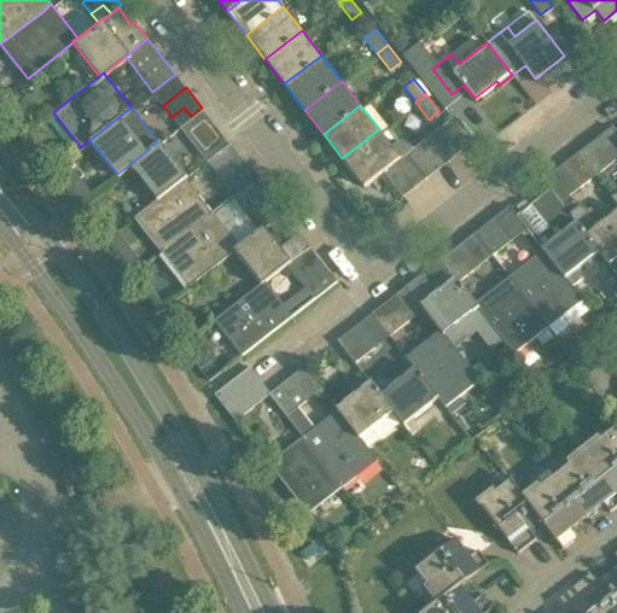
[(184,107),(172,117),(179,126),(191,116),(184,107)]
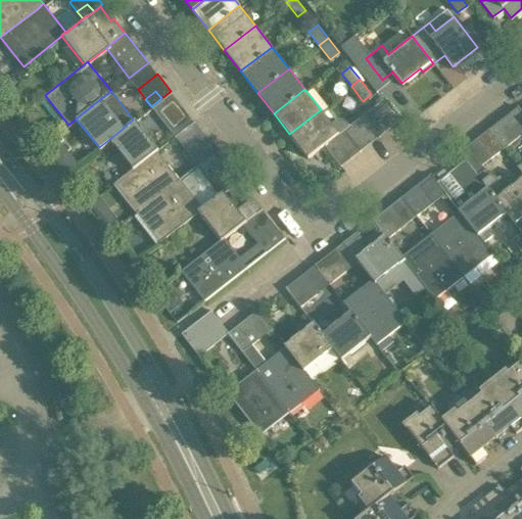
[(382,97),(372,105),(388,126),(397,119),(382,97)]
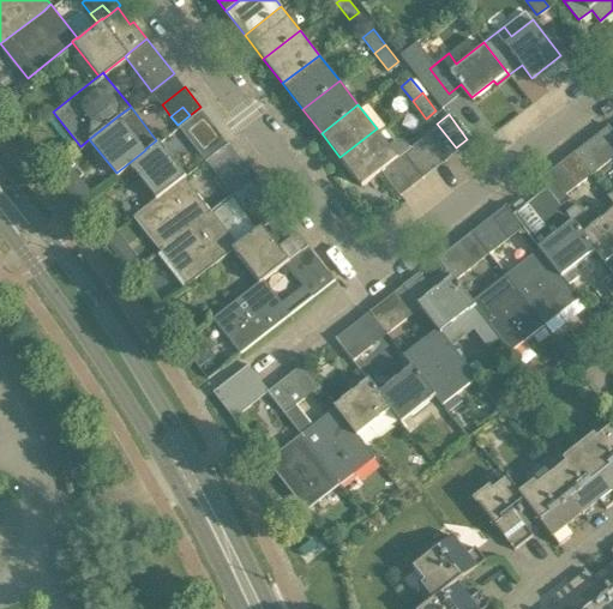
[(445,157),(456,148),(437,124),(426,132),(445,157)]
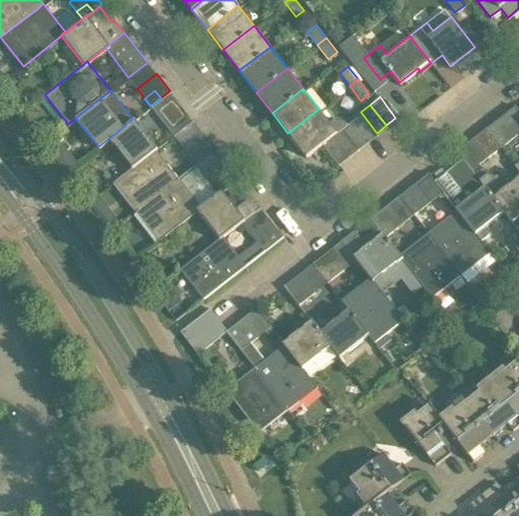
[(336,131),(319,109),(287,133),(305,155),(321,142),(331,135),(336,131)]
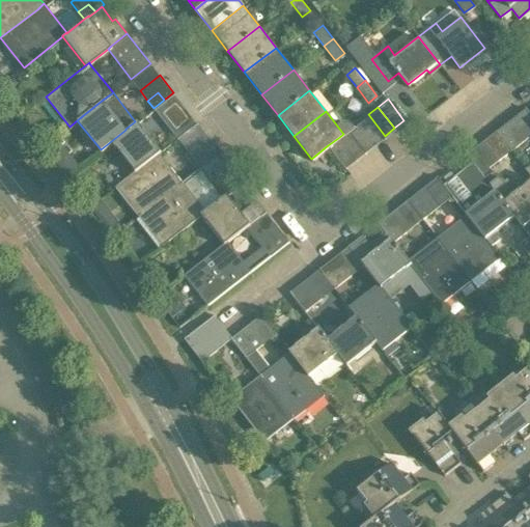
[(368,114),(358,122),(374,143),(385,136),(368,114)]
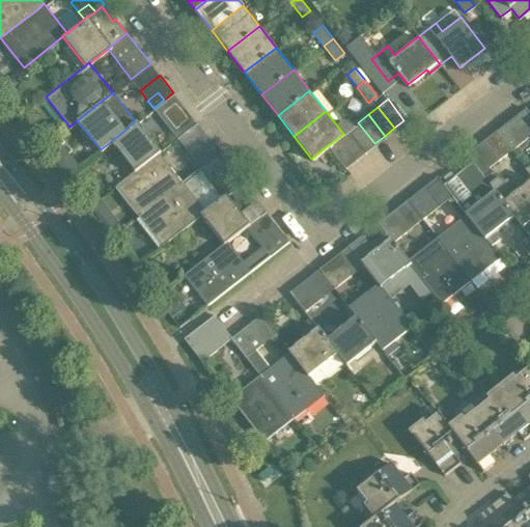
[(527,135),(511,116),(495,129),(510,148),(527,135)]
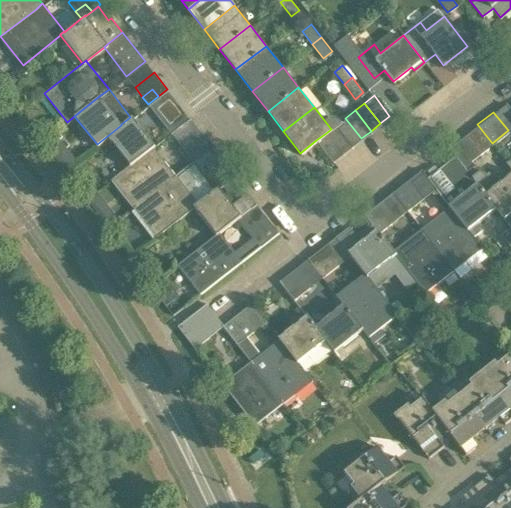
[(107,136),(129,164),(147,150),(153,145),(153,146),(154,145),(131,116),(130,117),(121,124),(121,125),(107,136)]
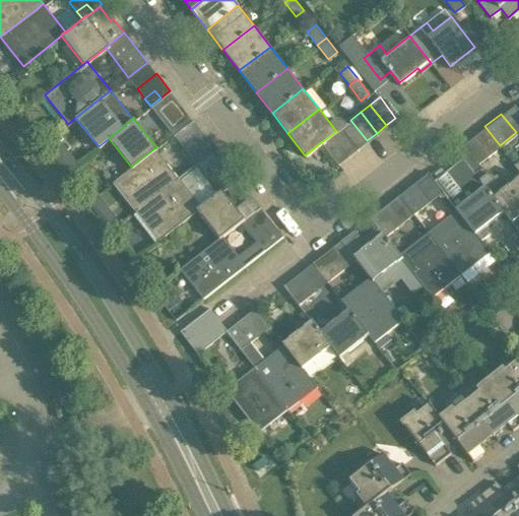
[(357,148),(367,140),(350,120),(341,127),(357,148)]
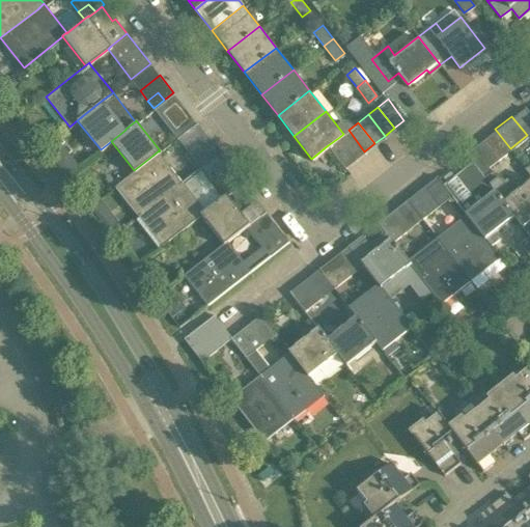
[(349,130),(343,134),(338,138),(355,159),(364,151),(349,130)]
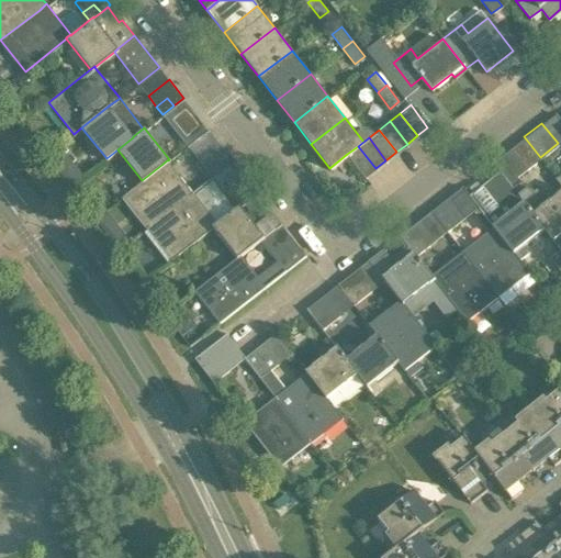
[(211,177),(232,160),(217,143),(197,158),(211,177)]
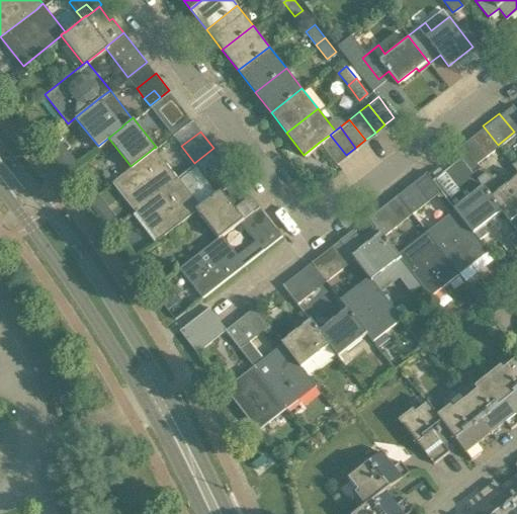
[(336,163),(346,155),(330,135),(320,142),(336,163)]
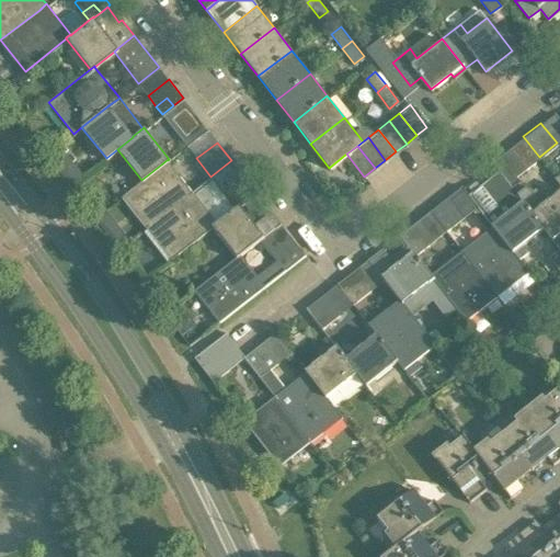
[(491,161),(499,171),(509,165),(516,175),(525,168),(510,147),(491,161)]
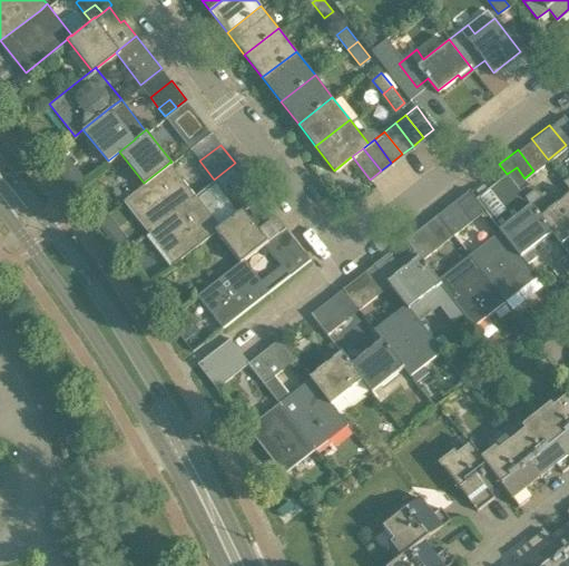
[(195,194),(170,163),(170,162),(164,167),(144,183),(123,198),(148,231),(195,194)]
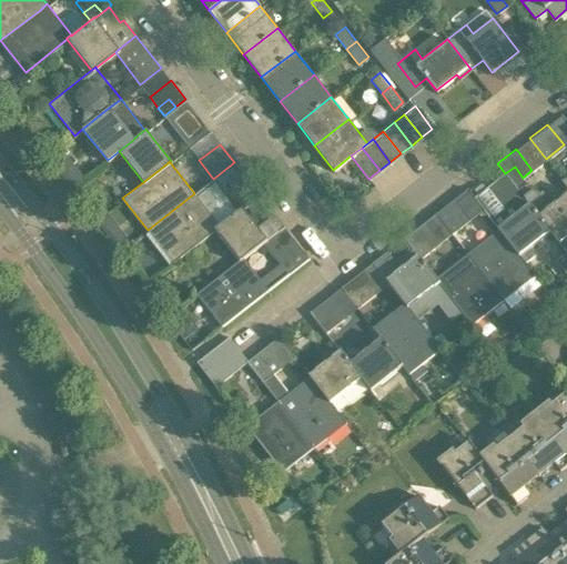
[(61,175),(70,188),(82,178),(73,165),(61,175)]
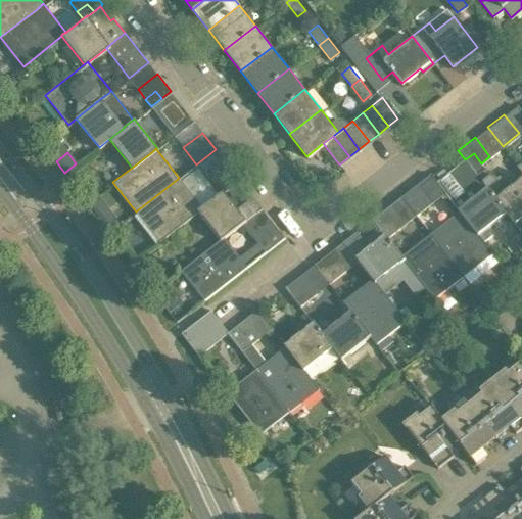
[(521,175),(508,186),(497,173),(492,177),(481,163),(474,153),(465,159),(473,170),(485,186),(486,186),(507,210),(506,211),(514,222),(521,231),(521,230),(521,175)]
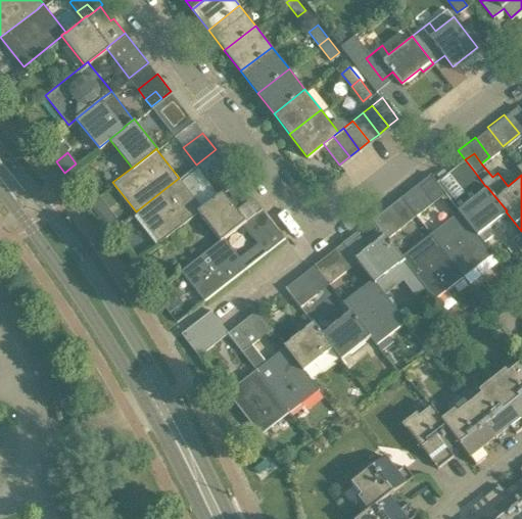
[(485,186),(473,170),(465,159),(436,181),(458,207),(478,233),(506,211),(507,210),(486,186),(485,186)]
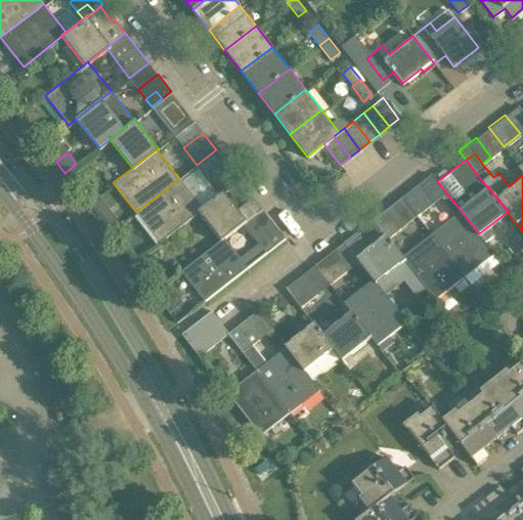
[(229,186),(240,179),(225,162),(206,177),(214,186),(223,178),(229,186)]
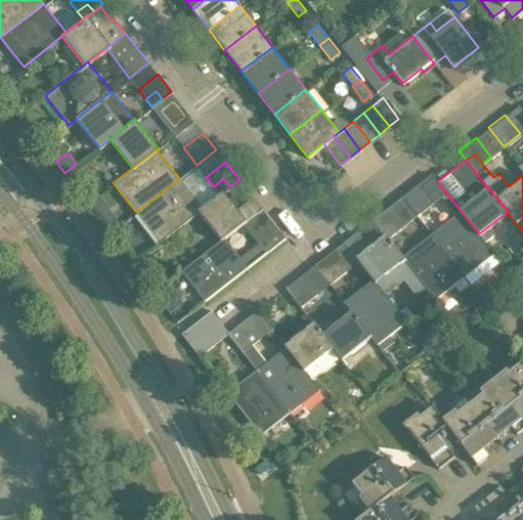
[(179,178),(136,212),(159,242),(198,211),(202,208),(202,207),(219,193),(222,190),(223,191),(229,186),(223,178),(214,186),(206,177),(197,165),(179,178)]
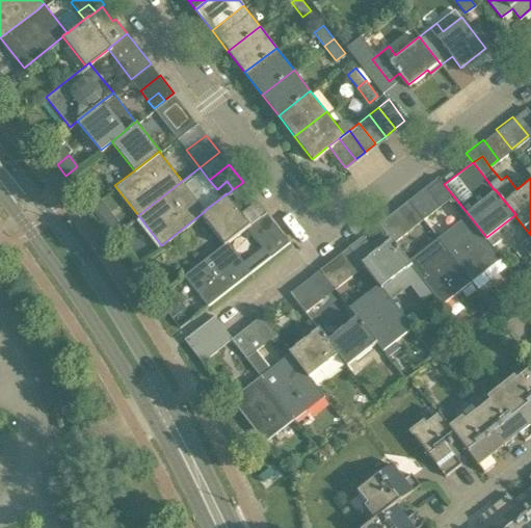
[(439,205),(424,185),(407,199),(422,217),(439,205)]
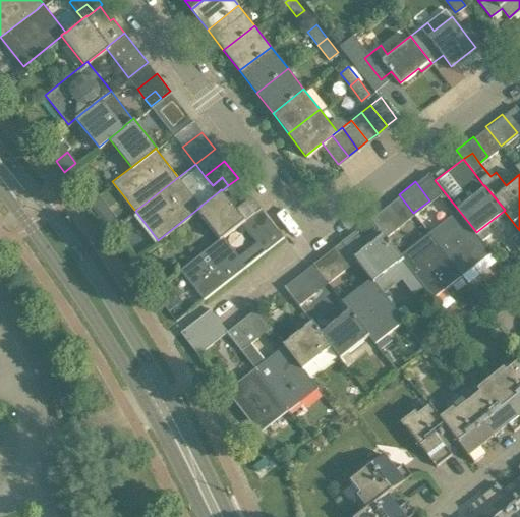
[(93,187),(82,195),(88,202),(98,194),(93,187)]
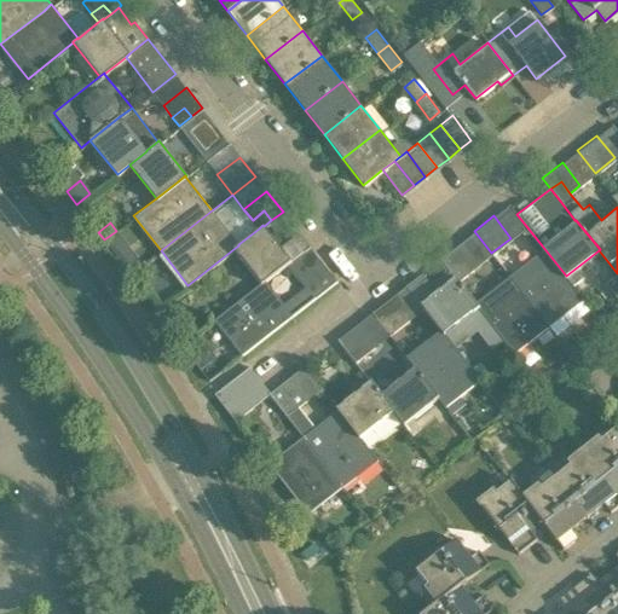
[(265,279),(287,262),(309,245),(298,231),(279,245),(264,226),(263,225),(259,229),(238,244),(238,245),(234,249),(260,283),(265,279)]
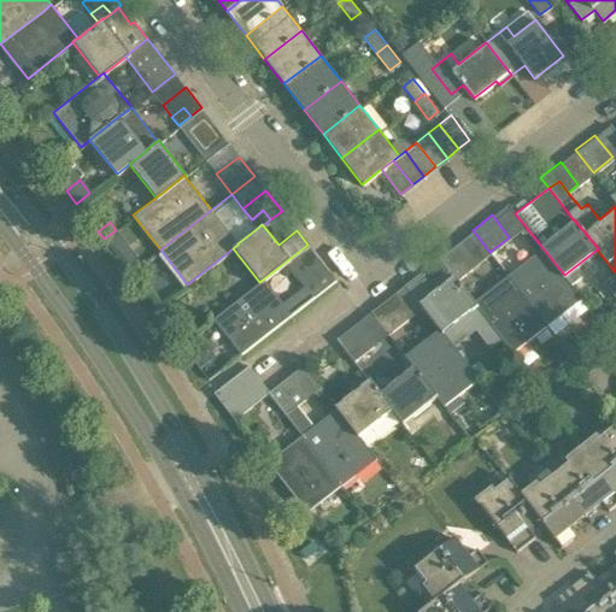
[(439,257),(447,268),(456,262),(465,271),(476,263),(459,241),(439,257)]
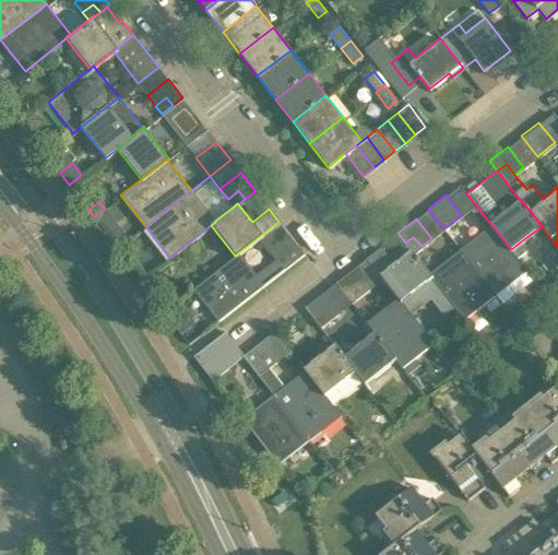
[(303,252),(279,222),(259,237),(274,258),(256,273),(239,252),(235,256),(192,287),(206,306),(202,309),(213,323),(217,320),(303,252)]
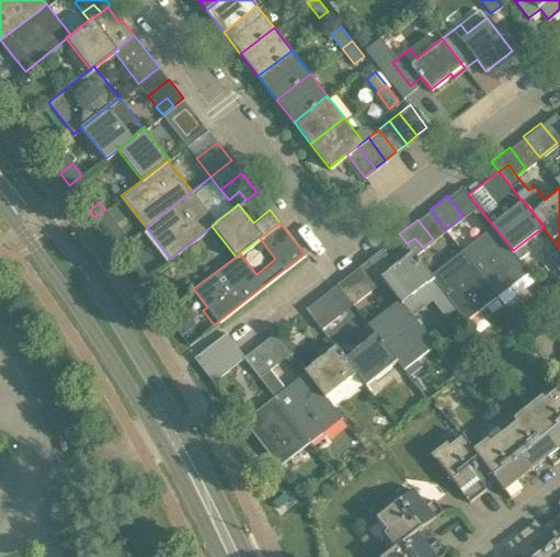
[(513,250),(491,223),(490,224),(491,225),(460,249),(498,295),(528,271),(513,250)]
